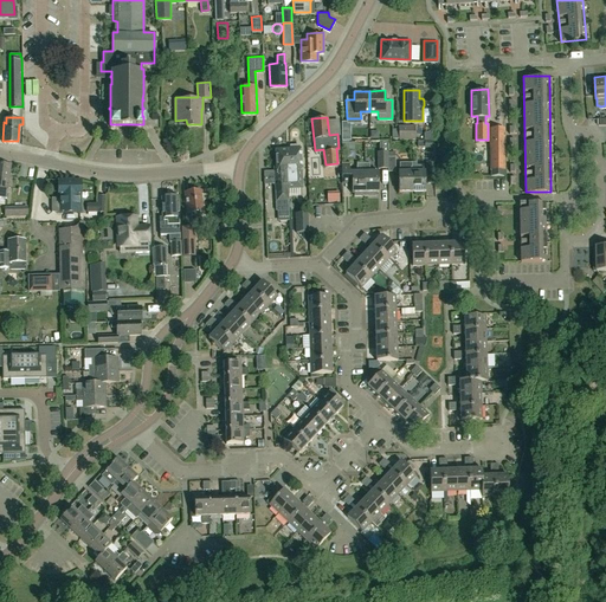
[(399,138),(414,138),(414,123),(399,124),(399,138)]
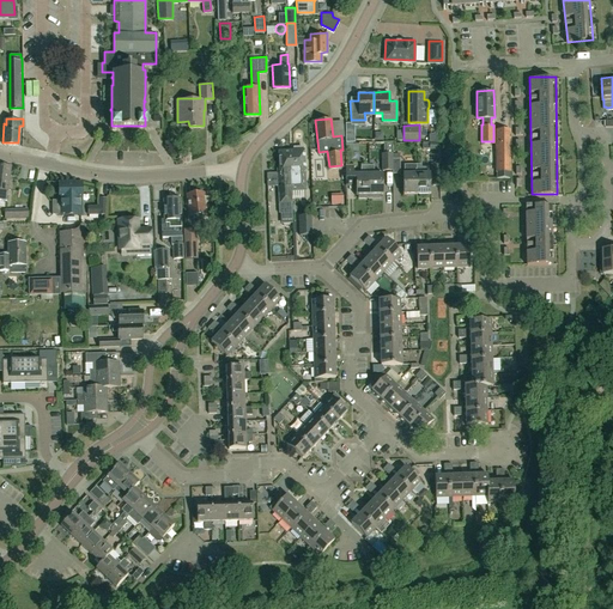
[(510,170),(510,128),(495,128),(495,170),(496,170),(496,176),(510,176),(510,170)]
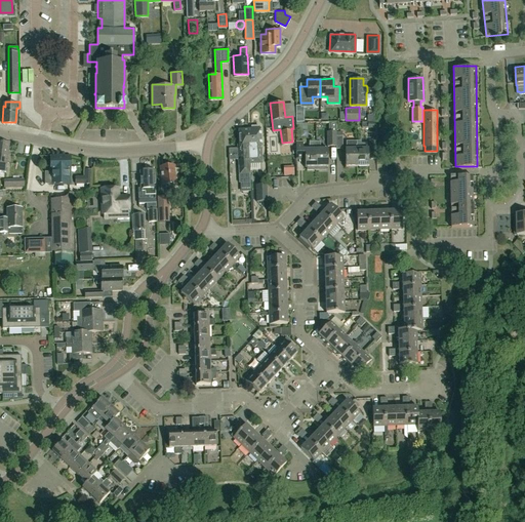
[(249,127),(248,127),(249,146),(248,146),(248,161),(249,161),(259,161),(258,146),(260,146),(259,127),(255,127),(255,125),(249,125),(249,127)]
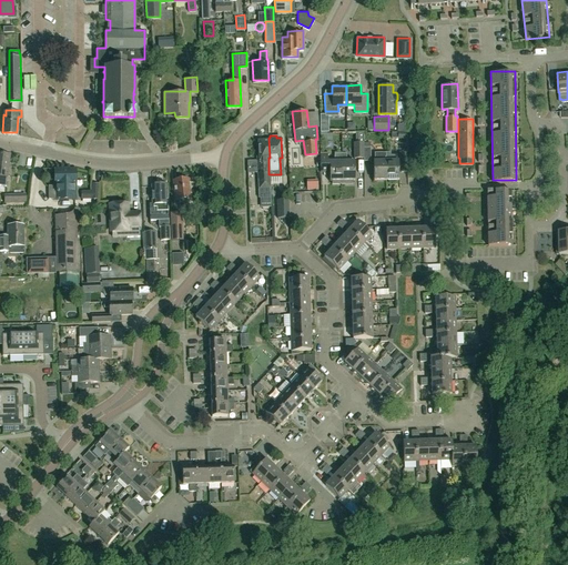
[(270,158),(269,138),(257,139),(259,158),(257,158),(259,185),(259,195),(270,194),(270,184),(270,174),(269,174),(269,158),(270,158)]
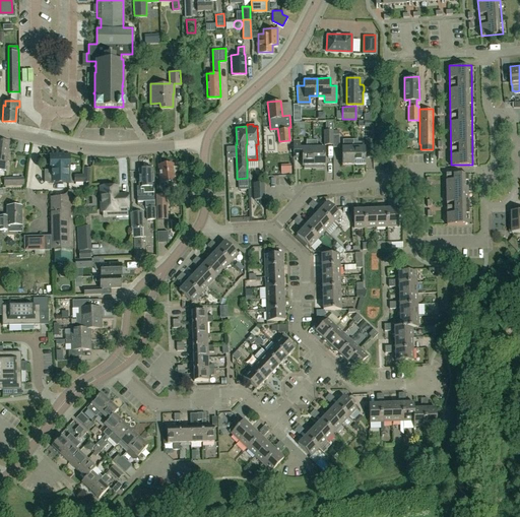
[(333,143),(333,128),(324,129),(324,143),(332,143),(333,143)]
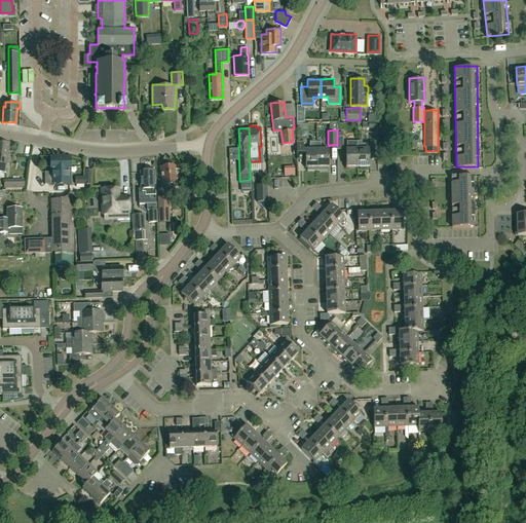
[(316,140),(316,169),(327,169),(327,164),(328,164),(328,147),(321,147),(321,140),(321,135),(316,135),(316,140)]
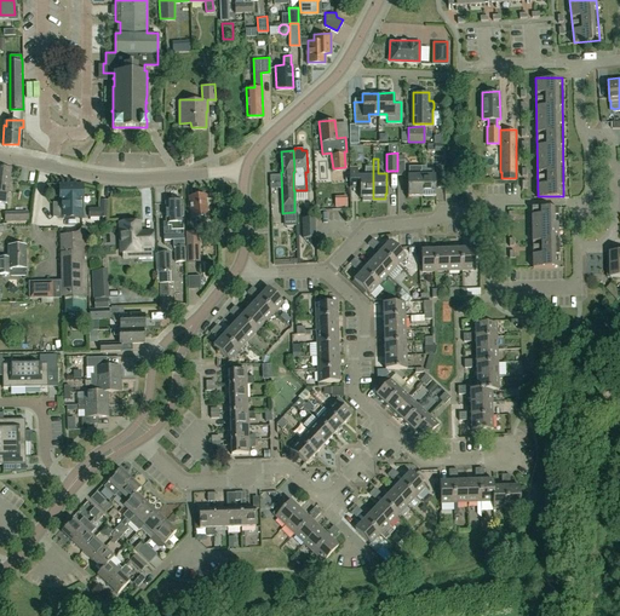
[(0,165),(0,212),(5,213),(5,208),(7,188),(9,188),(11,166),(0,165)]
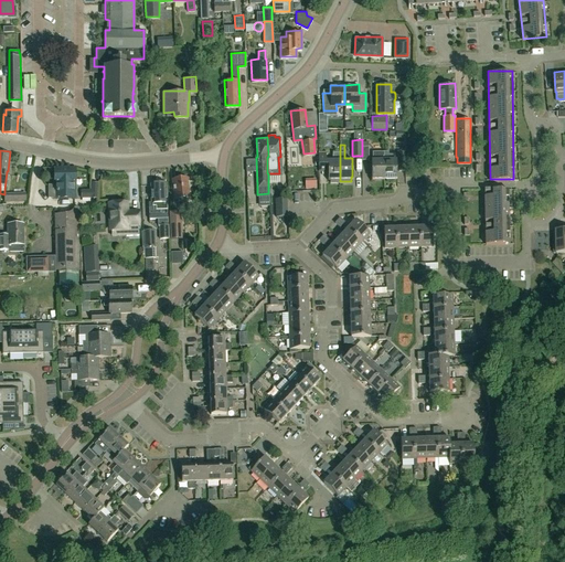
[(340,150),(332,150),(332,158),(326,159),(326,151),(319,151),(319,169),(329,169),(329,178),(330,178),(330,181),(340,181),(340,150)]
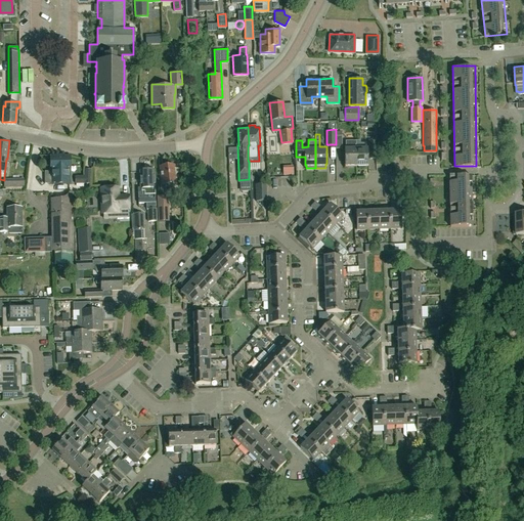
[(356,164),(355,139),(345,139),(345,164),(356,164)]
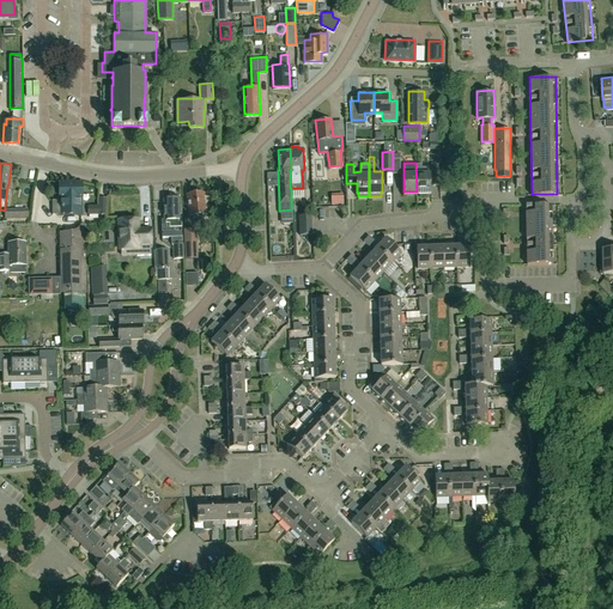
[(416,163),(417,192),(430,192),(430,171),(428,171),(428,165),(422,165),(420,163),(416,163)]
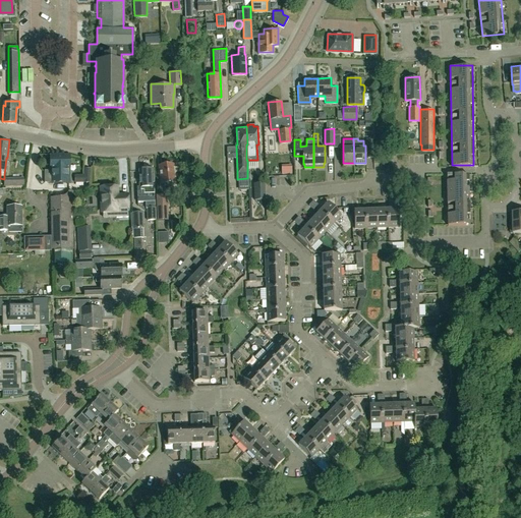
[(51,168),(44,168),(44,180),(68,180),(67,154),(51,154),(51,168)]
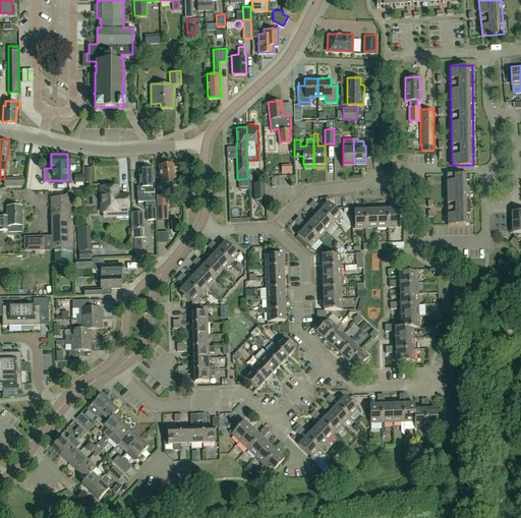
[(172,162),(159,164),(161,181),(164,180),(165,187),(172,186),(171,180),(174,179),(172,162)]
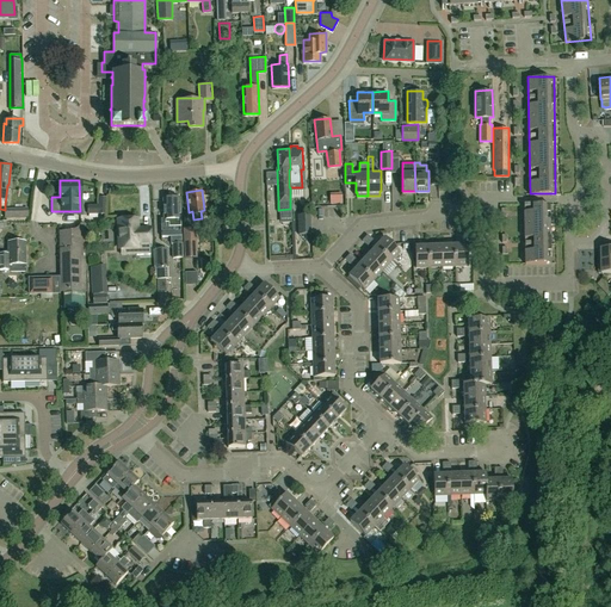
[(177,197),(176,193),(168,193),(168,197),(164,197),(164,217),(160,217),(160,235),(179,235),(179,230),(183,230),(183,225),(178,227),(178,224),(180,224),(179,197),(177,197)]
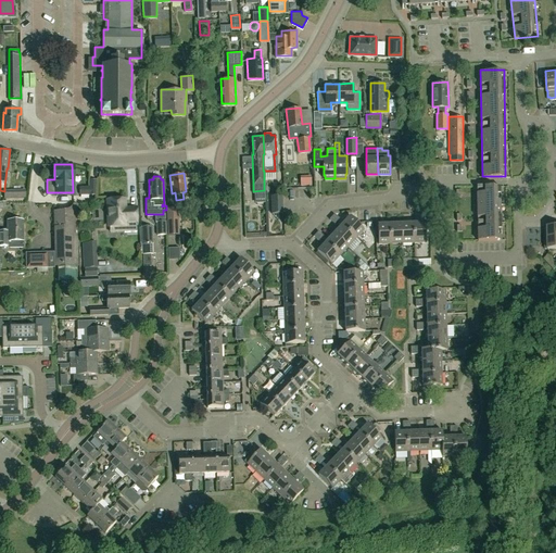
[(97,192),(97,177),(89,177),(89,184),(79,184),(79,192),(97,192)]
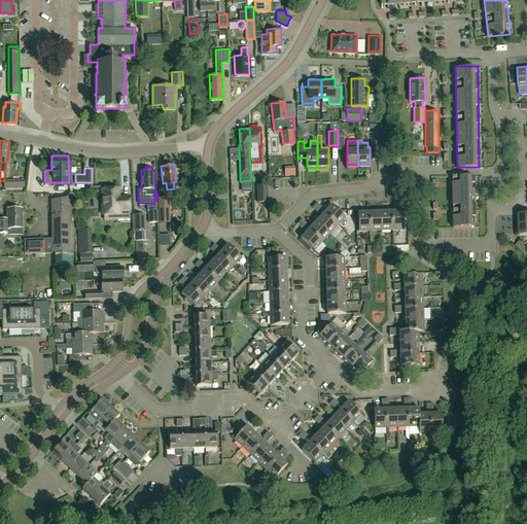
[(295,185),(295,171),(276,170),(276,184),(295,185)]
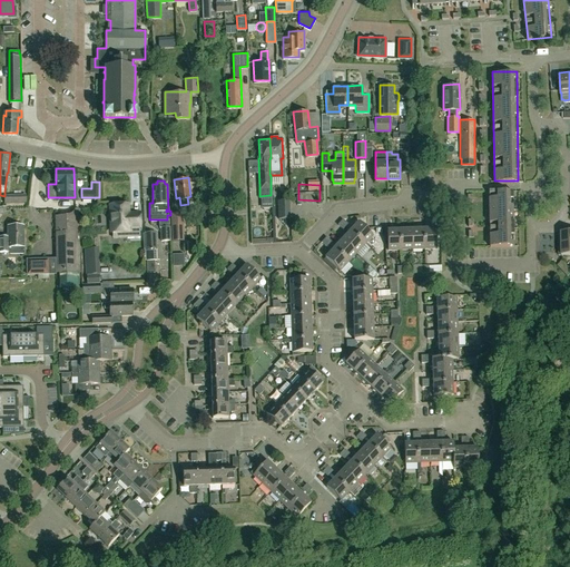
[(490,244),(513,244),(512,189),(497,189),(497,188),(489,188),(490,244)]
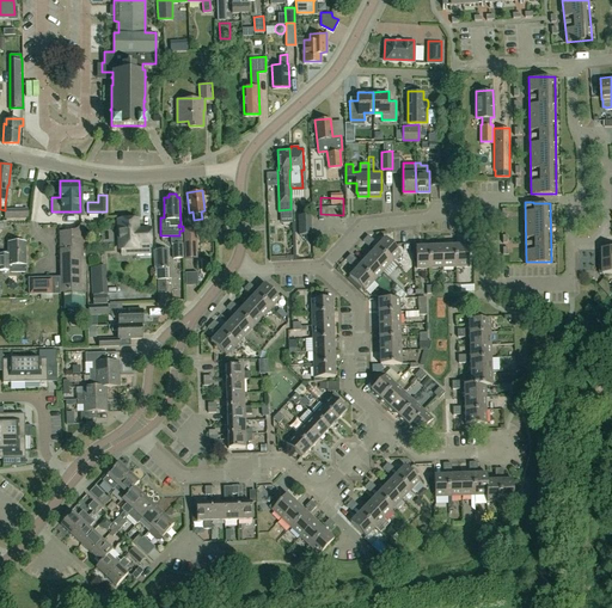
[(299,213),(299,232),(311,232),(311,213),(299,213)]
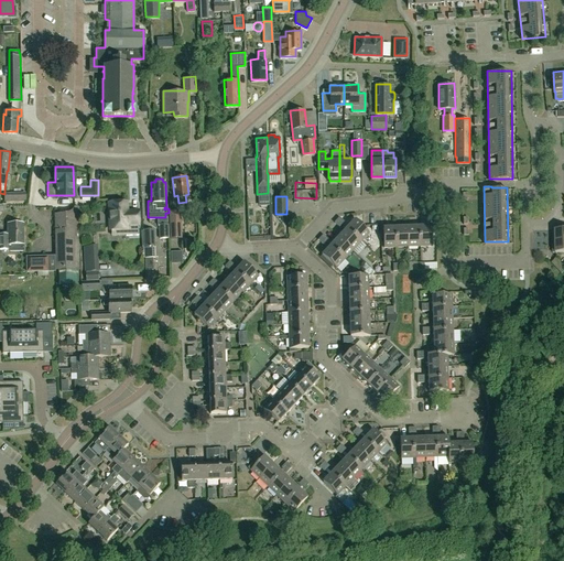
[(128,197),(108,200),(110,227),(111,234),(126,234),(138,233),(138,223),(138,208),(130,209),(130,211),(129,207),(128,197)]
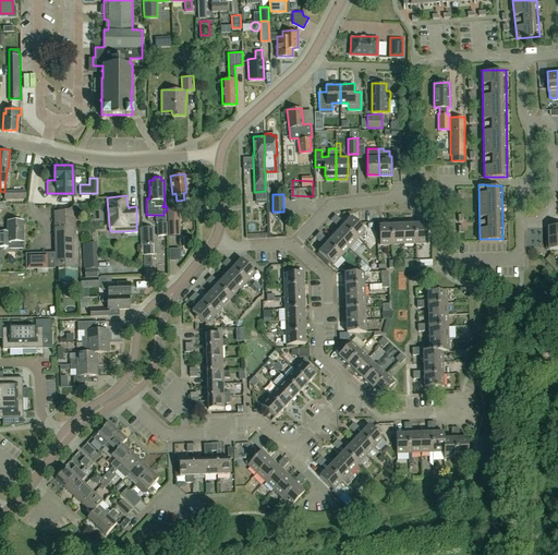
[(174,207),(167,207),(168,233),(179,233),(179,216),(176,216),(174,207)]
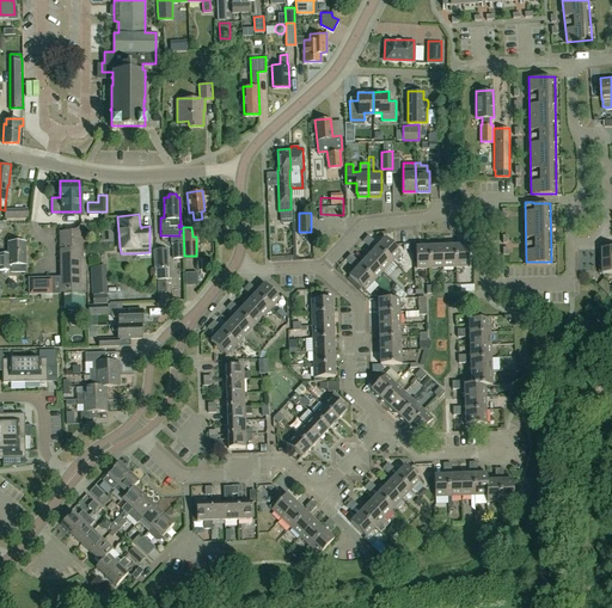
[(59,275),(60,292),(60,308),(85,307),(85,229),(71,229),(59,229),(59,275)]
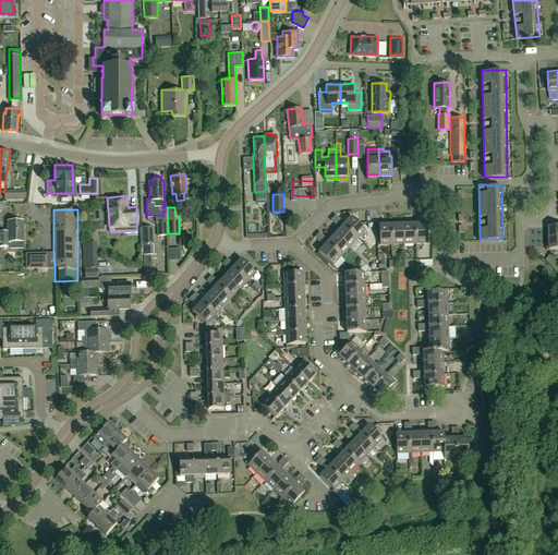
[(342,224),(356,237),(365,228),(351,215),(342,224)]
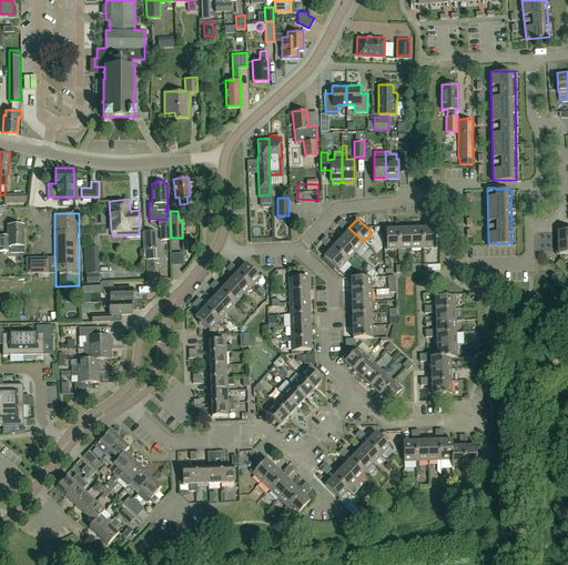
[(7,233),(0,233),(0,249),(8,249),(8,251),(23,251),(23,243),(23,223),(7,223),(7,233)]
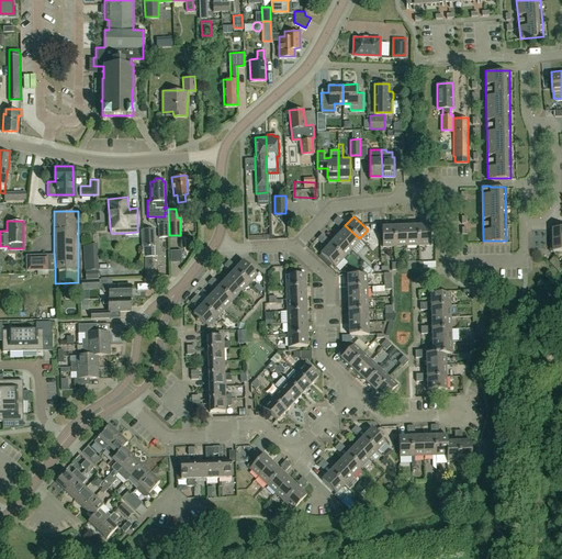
[(158,222),(158,236),(168,235),(168,222),(158,222)]
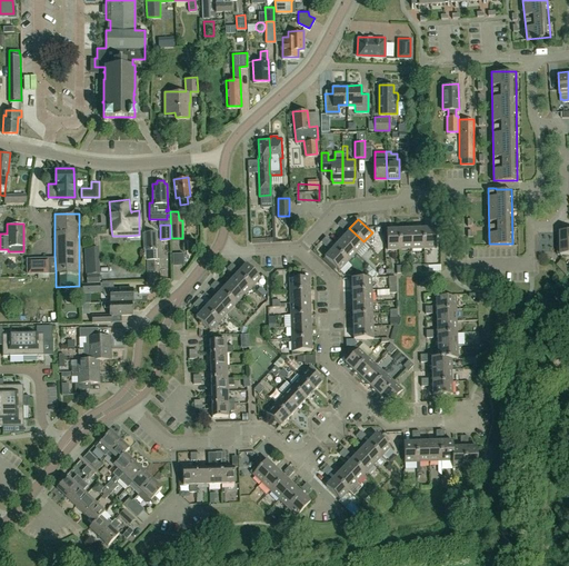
[(423,226),(411,227),(412,246),(425,246),(423,226)]
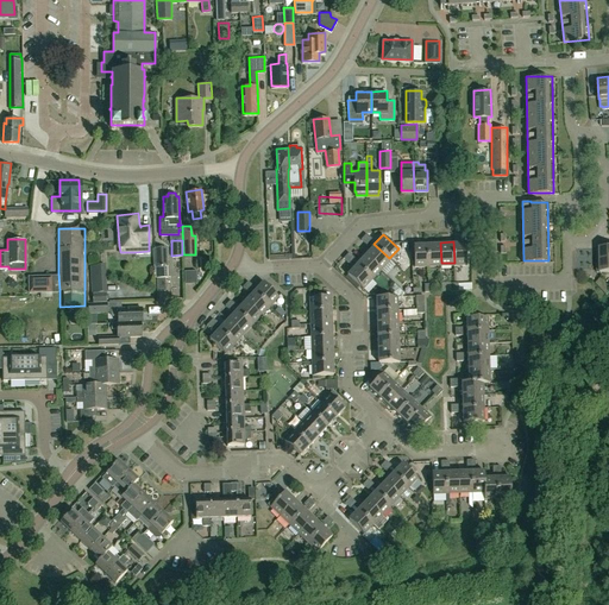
[(453,241),(454,263),(468,263),(466,241),(453,241)]
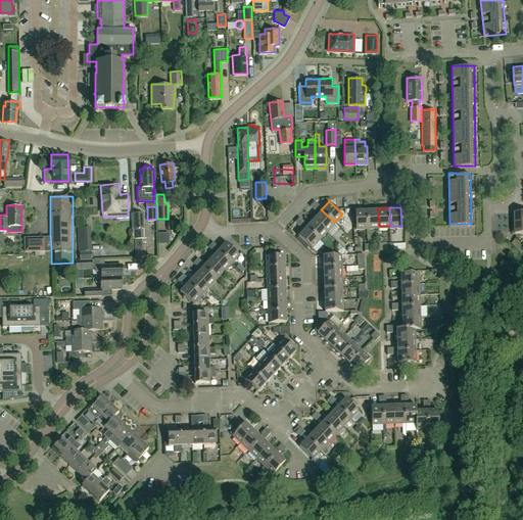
[(368,227),(367,208),(355,208),(357,227),(368,227)]
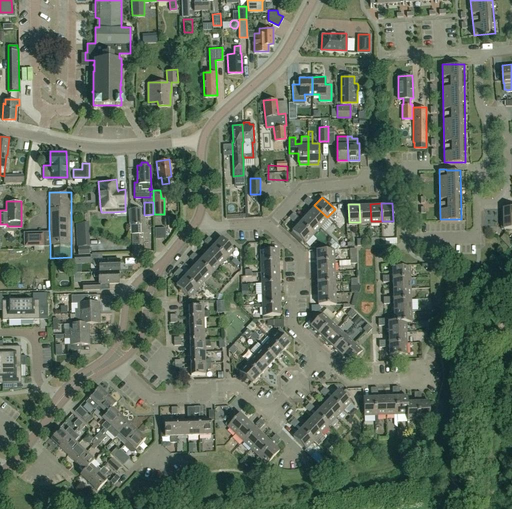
[(371,221),(370,204),(359,204),(360,222),(371,221)]
